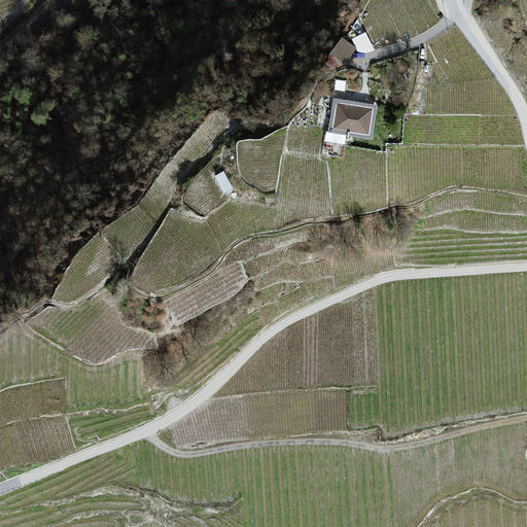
[(362,27),(350,33),(356,47),(370,41),(362,27)]
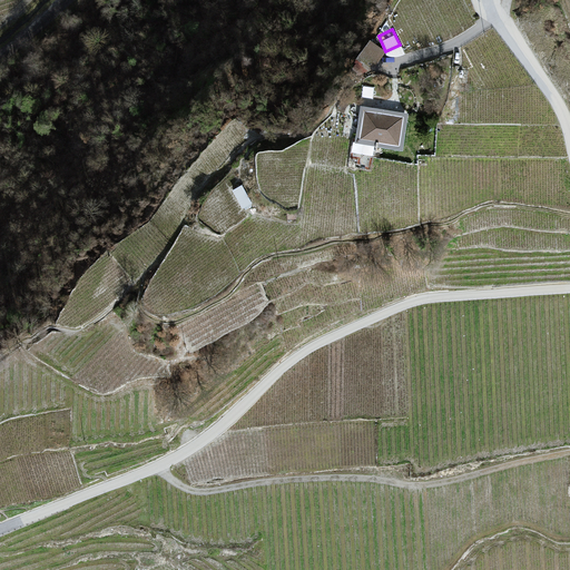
[(385,52),(371,40),(355,59),(371,71),(385,52)]
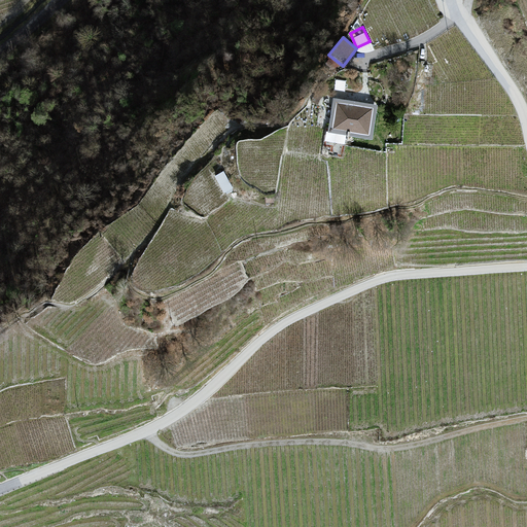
[(373,108),(337,102),(332,127),(369,133),(373,108)]
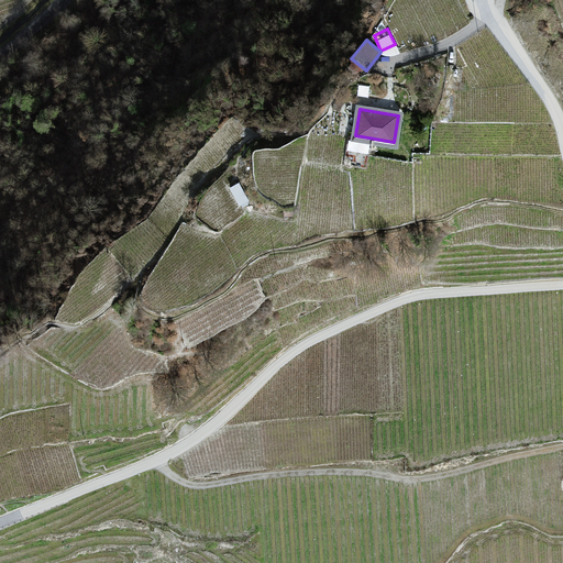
[(232,162),(243,181),(253,177),(242,156),(232,162)]
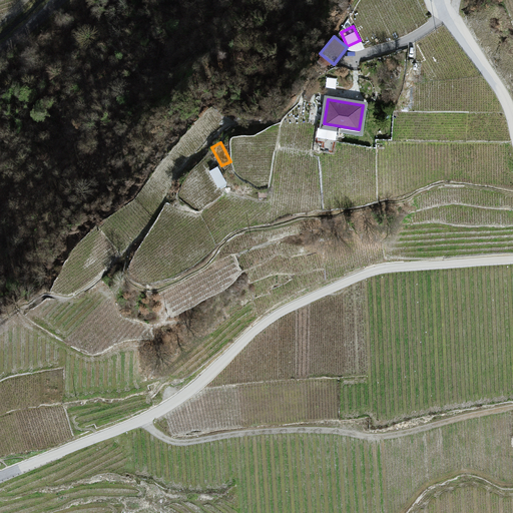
[(206,178),(195,160),(187,164),(197,182),(206,178)]
